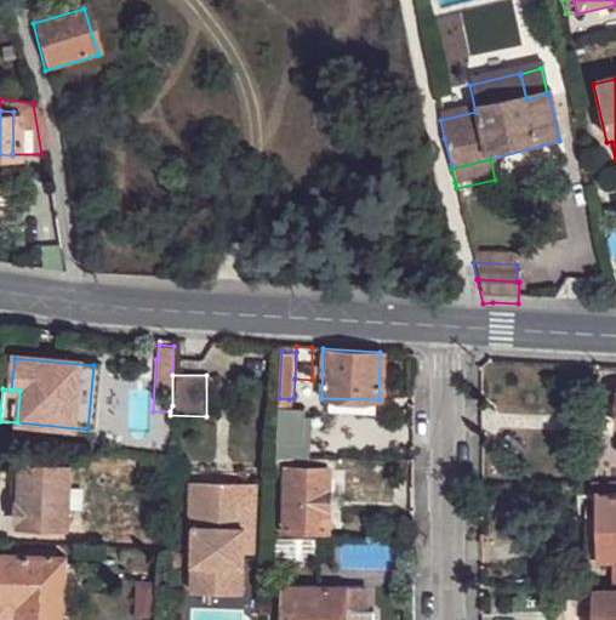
[(307,405),(278,404),(277,442),(304,443),(306,416),(307,405)]
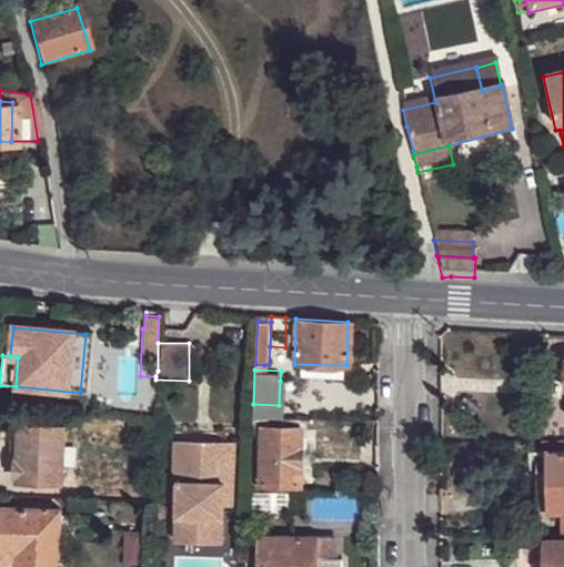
[(279,405),(253,404),(252,418),(285,419),(288,371),(281,371),(280,381),(279,405)]
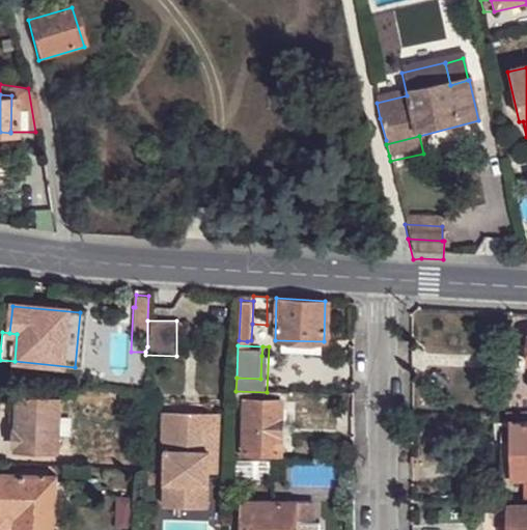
[(279,392),(236,391),(233,405),(244,405),(245,399),(280,400),(279,392)]
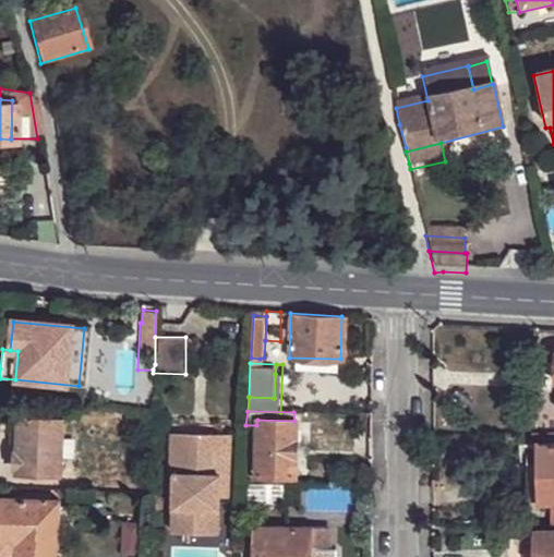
[(125,424),(140,425),(140,414),(125,413),(125,424)]
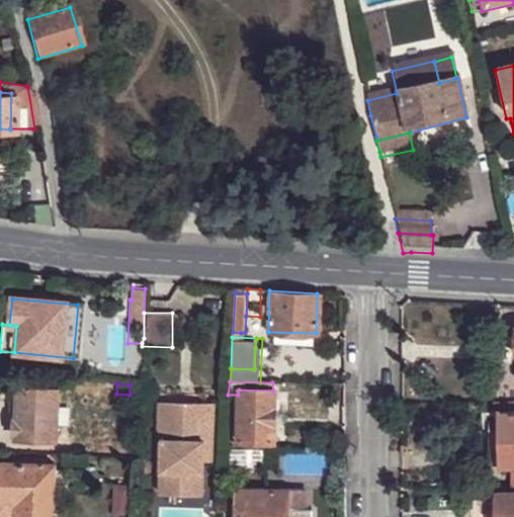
[(130,384),(130,395),(138,395),(138,384),(130,384)]
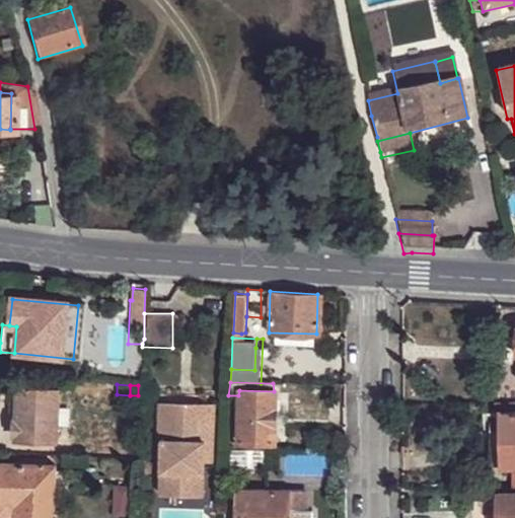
[(13,397),(11,417),(11,438),(54,440),(56,390),(13,388),(13,397)]
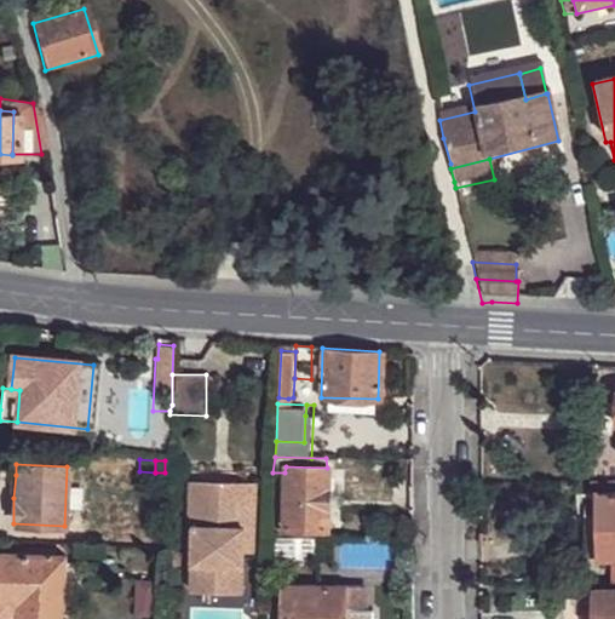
[(326,529),(327,468),(286,466),(285,473),(286,528),(326,529)]
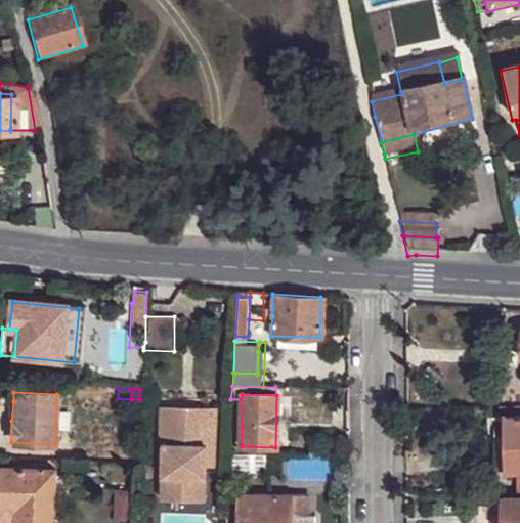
[(205,447),(190,446),(190,439),(197,439),(197,424),(185,424),(185,409),(160,408),(159,447),(162,448),(161,502),(203,504),(204,468),(205,447)]
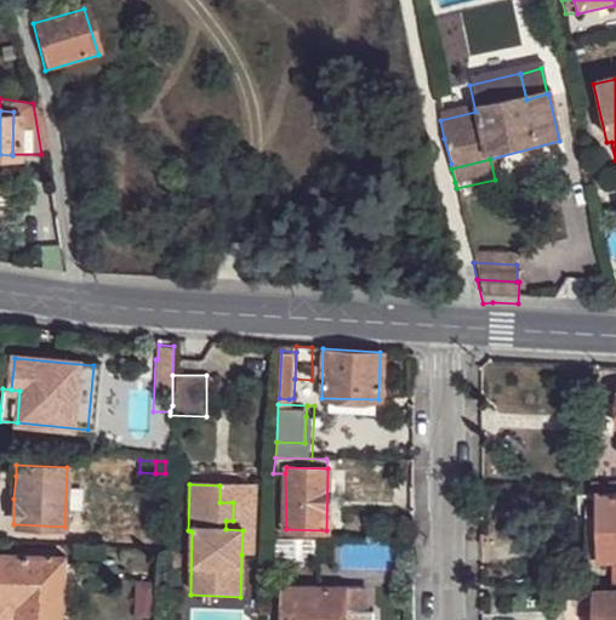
[(254,485),(220,485),(220,502),(233,502),(233,521),(226,521),(226,529),(243,530),(252,530),(254,485)]
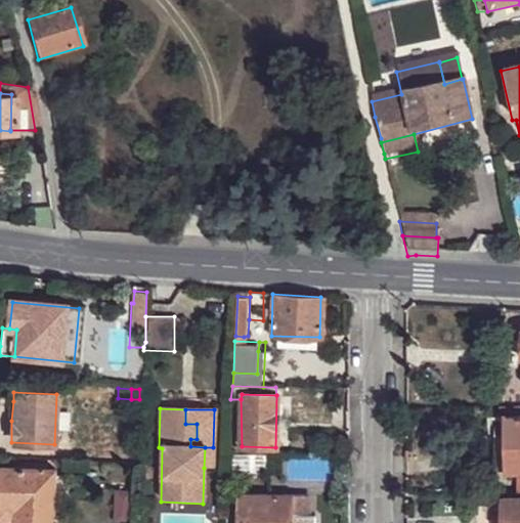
[(519,417),(502,418),(503,474),(519,473),(519,417)]
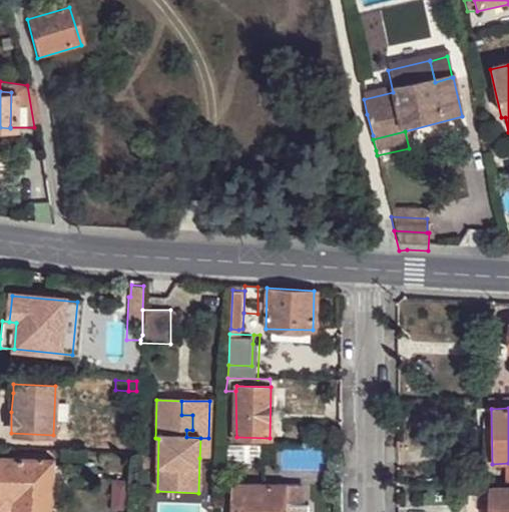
[(492,464),(491,409),(482,409),(482,414),(482,427),(482,464),(492,464)]
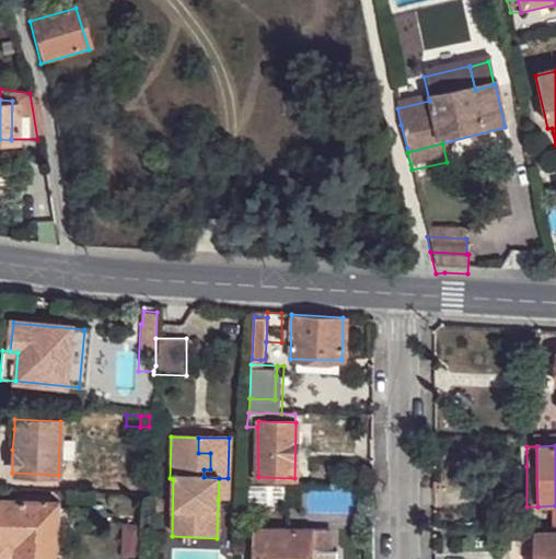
[(228,478),(219,478),(218,500),(228,500),(228,478)]
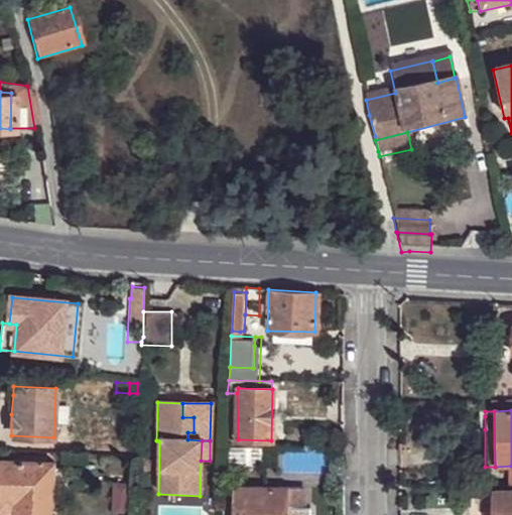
[(261,447),(246,447),(245,464),(261,464),(261,447)]
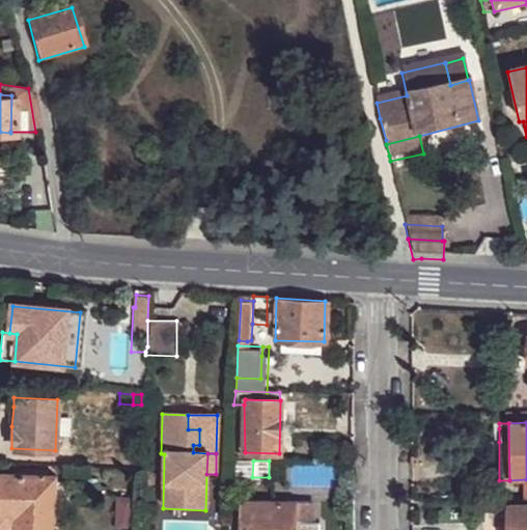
[(51,529),(54,475),(0,475),(0,529),(51,529)]
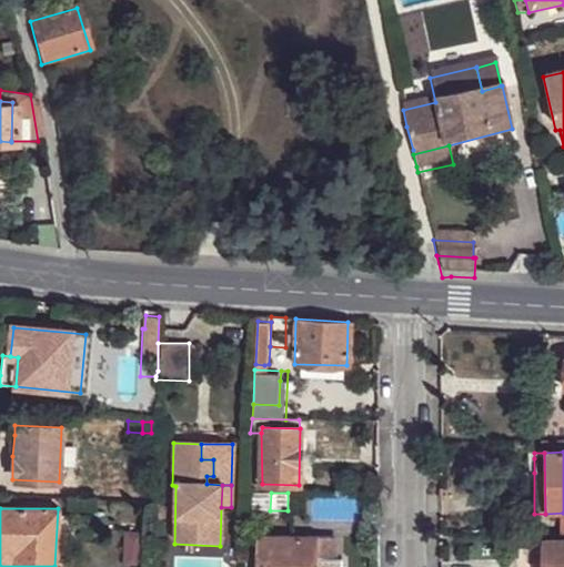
[(310,562),(311,536),(258,535),(255,566),(339,566),(339,562),(325,562),(310,562)]
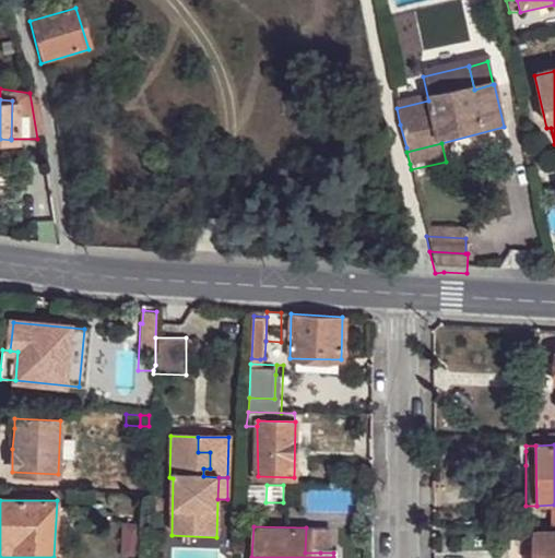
[(321,527),(306,527),(305,553),(320,553),(321,527)]
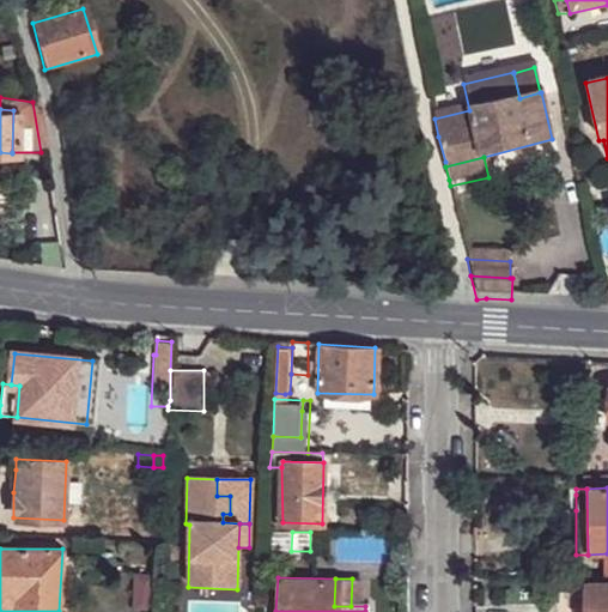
[(607,611),(607,582),(584,583),(583,611),(607,611)]
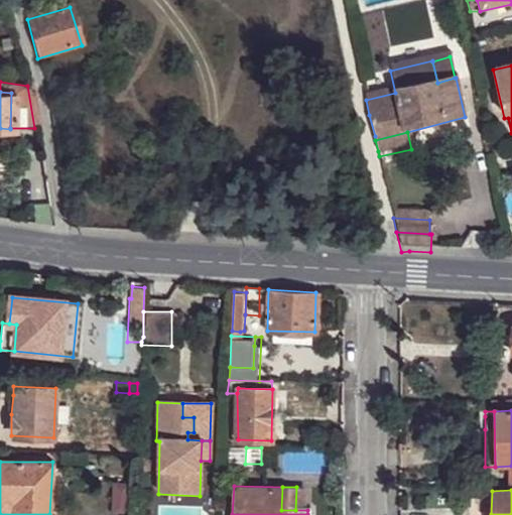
[(491,514),(492,491),(484,491),(484,514),(491,514)]
